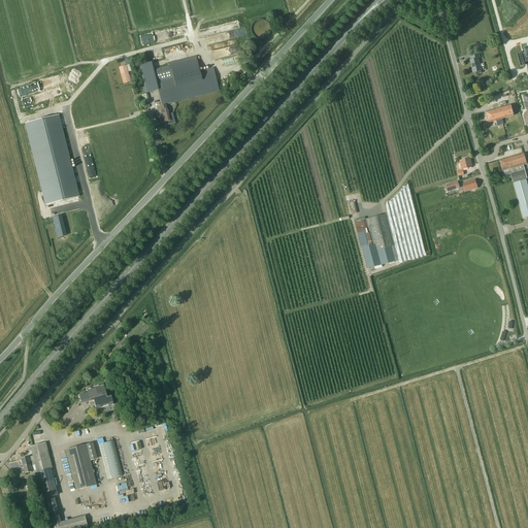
[(524,57),(519,59),(522,61),(527,59),(527,58),(527,57),(527,56),(527,45),(527,46),(527,48),(522,51),(524,57)]
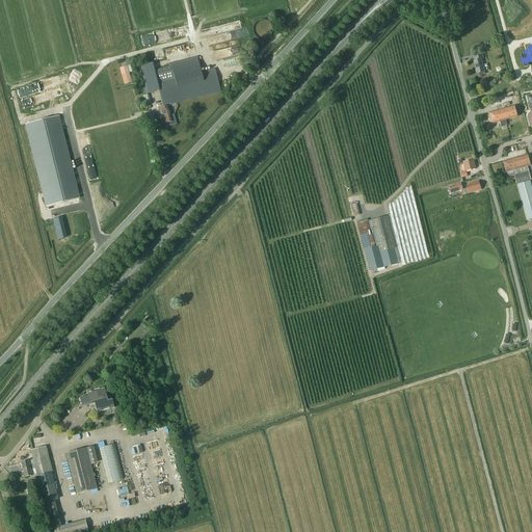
[(477,74),(480,73),(480,75),(485,74),(484,72),(481,59),(483,58),(482,55),(474,57),(475,60),(474,61),(477,74)]
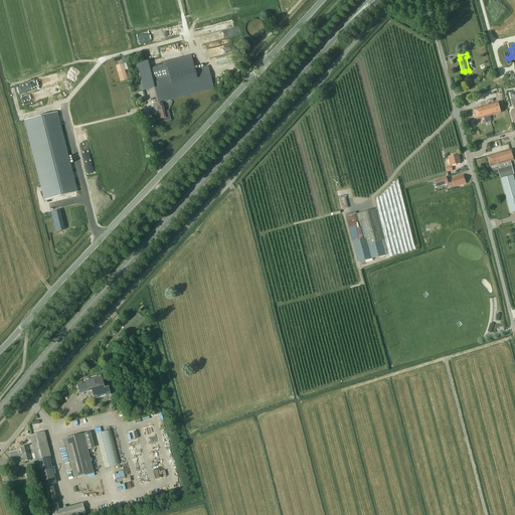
[(154,88),(158,103),(162,103),(213,89),(208,66),(195,69),(191,54),(165,61),(166,64),(150,68),(148,61),(136,64),(143,91),(154,88)]
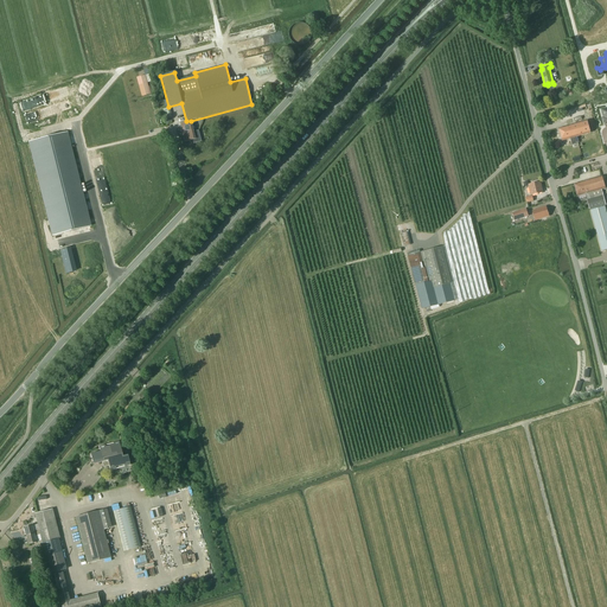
[(274,64),(255,69),(257,76),(276,71),(274,64)]
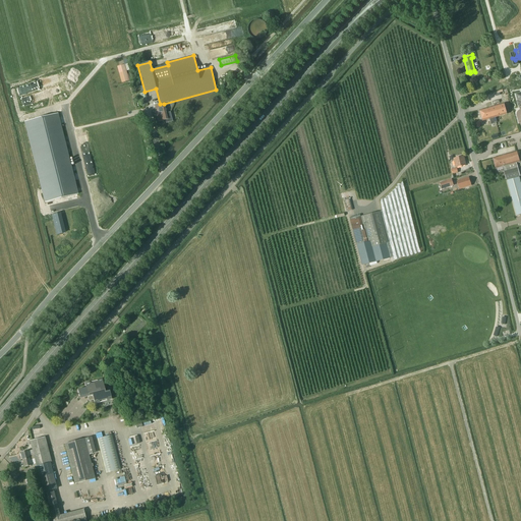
[(117,67),(121,83),(129,81),(124,65),(117,67)]
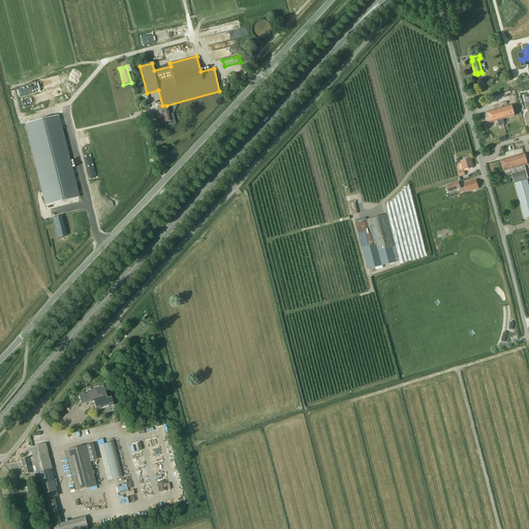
[(168,115),(166,105),(162,105),(157,107),(157,109),(157,115),(159,115),(161,124),(167,122),(168,125),(176,123),(173,114),(168,115)]
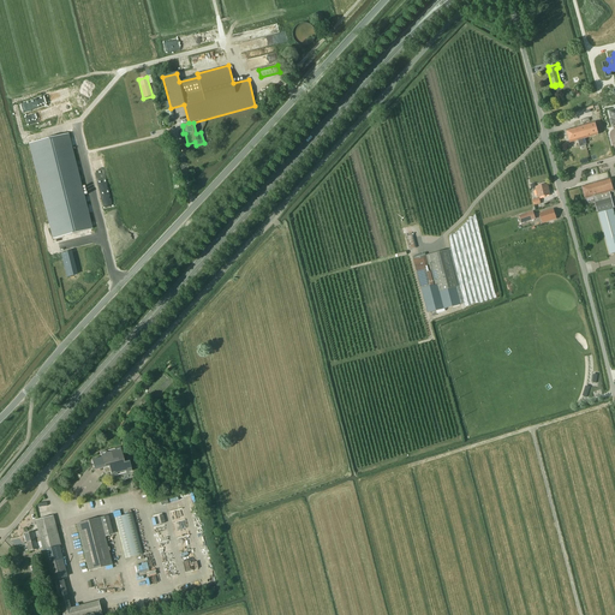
[(595,123),(566,131),(569,143),(578,141),(579,147),(586,144),(585,138),(595,136),(598,135),(595,123)]
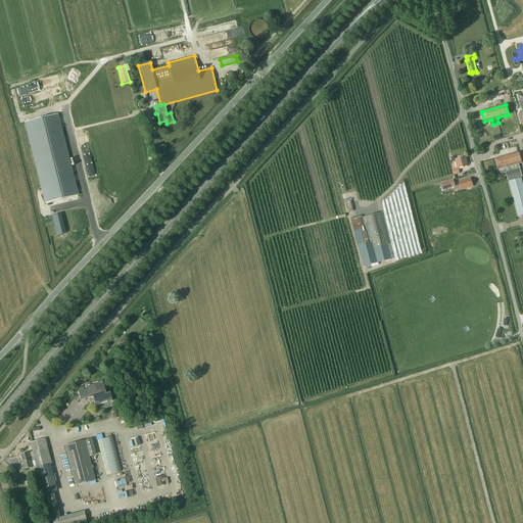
[(26,123),(35,159),(46,203),(78,195),(57,114),(26,123)]
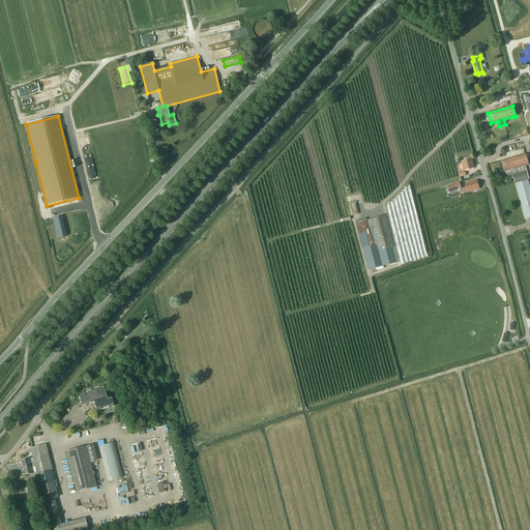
[(514,183),(516,182),(528,179),(529,179),(525,166),(529,165),(526,154),(501,160),(504,172),(511,170),(514,183)]
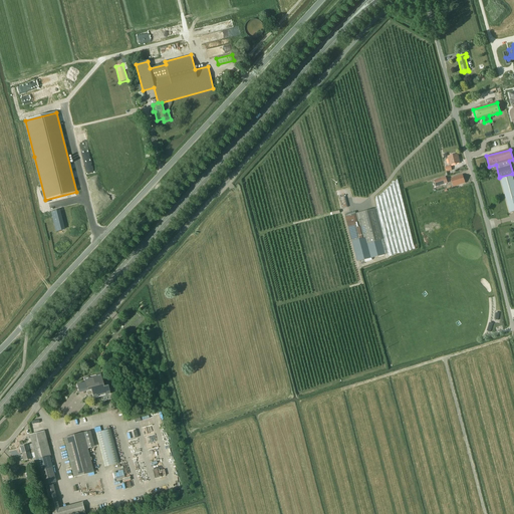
[(448,157),(450,166),(460,163),(458,155),(448,157)]
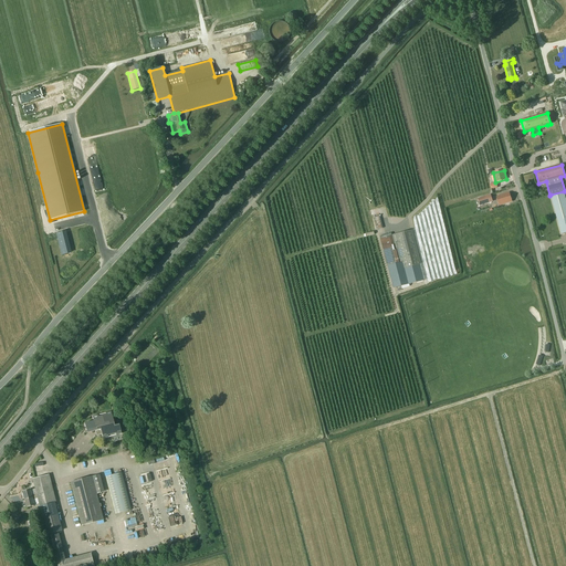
[(565,232),(565,199),(564,192),(564,191),(551,195),(551,196),(551,197),(561,234),(565,232)]
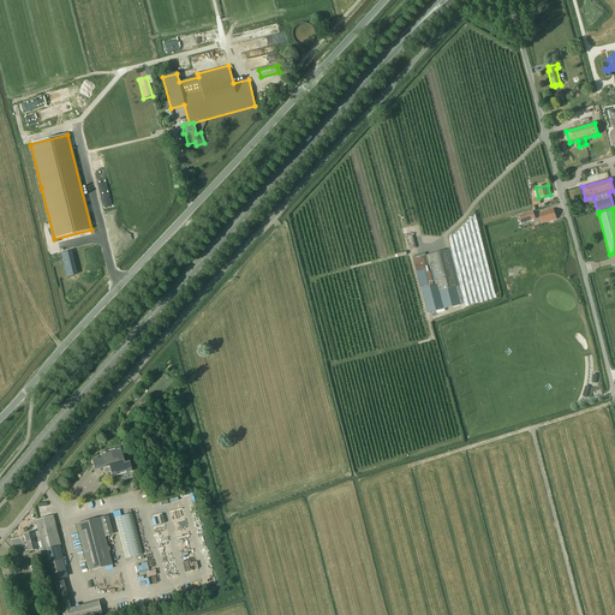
[(554,210),(539,214),(543,222),(556,219),(554,210)]
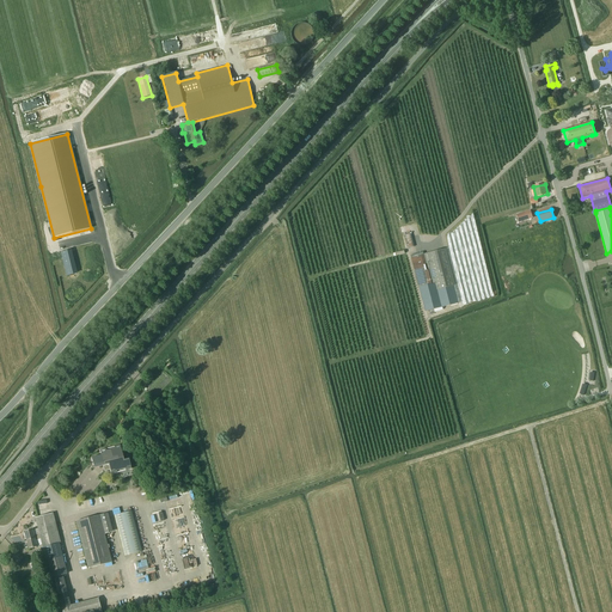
[(516,216),(519,222),(533,218),(531,212),(516,216)]
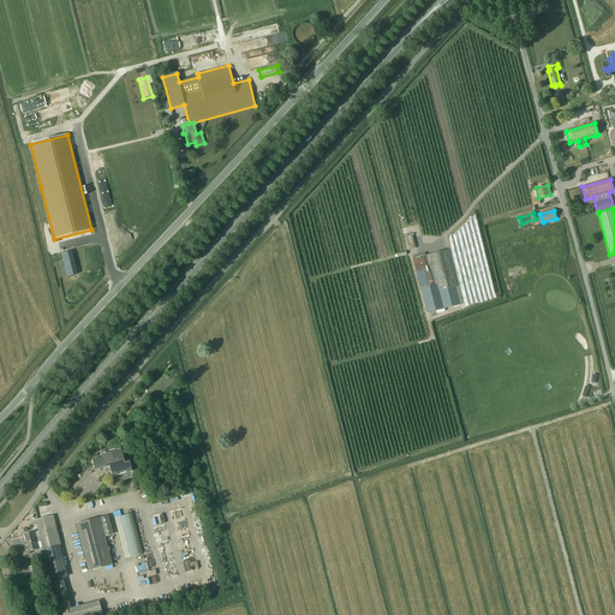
[(453,237),(470,304),(472,304),(455,236),(453,237)]
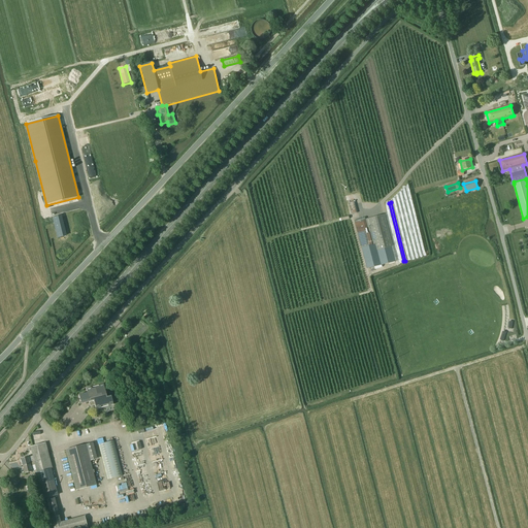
[(386,205),(400,262),(402,262),(388,204),(386,205)]
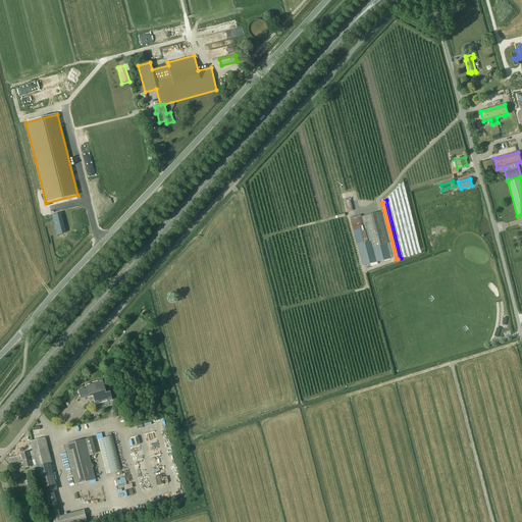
[(351,220),(362,266),(390,259),(387,244),(379,213),(362,217),(361,217),(351,220)]
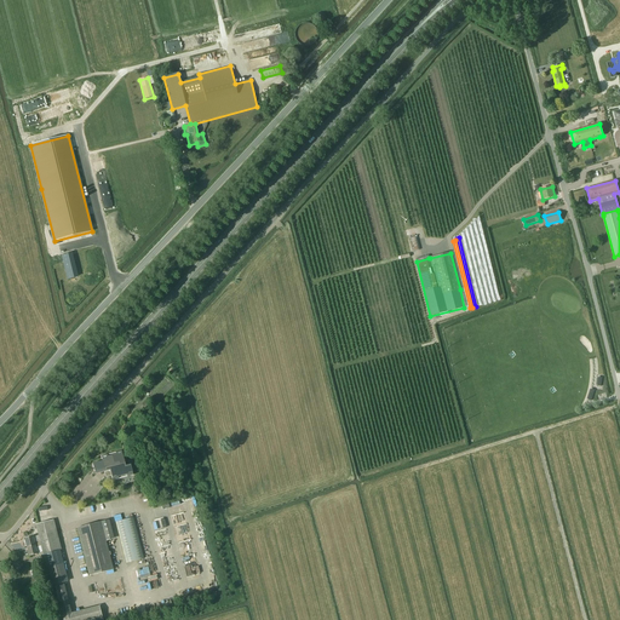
[(74,256),(64,258),(73,285),(81,282),(79,271),(82,271),(78,262),(75,262),(74,256)]
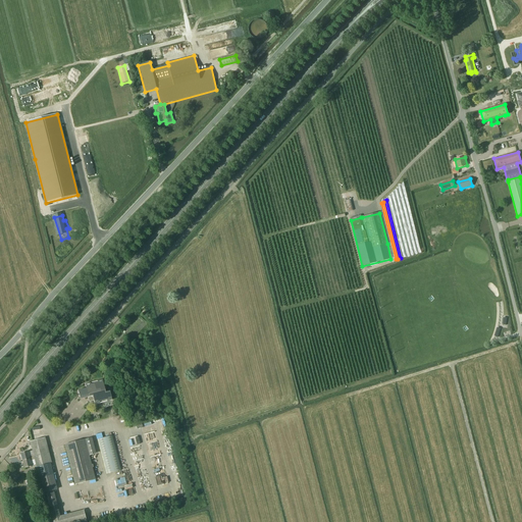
[(93,397),(95,405),(104,402),(110,400),(112,400),(109,392),(108,392),(106,393),(103,379),(94,382),(85,384),(89,398),(93,397)]
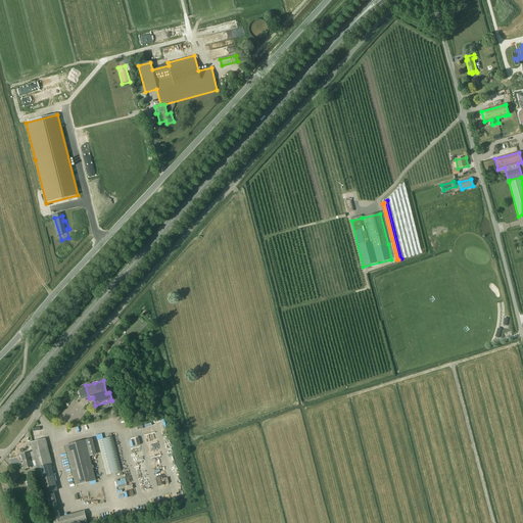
[(122,471),(112,437),(98,440),(107,475),(122,471)]
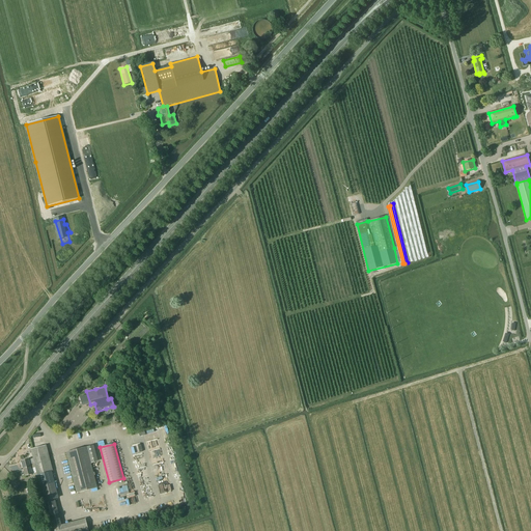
[(36,475),(51,472),(53,471),(46,445),(30,449),(33,463),(34,465),(35,468),(36,475)]
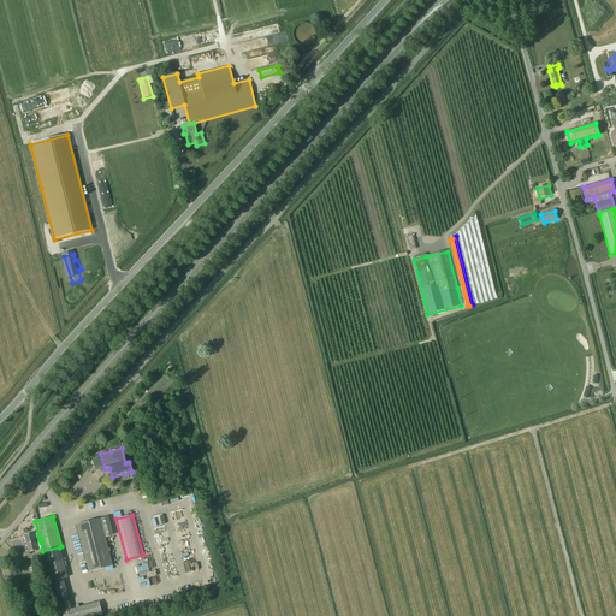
[(113,567),(100,519),(76,525),(88,573),(113,567)]
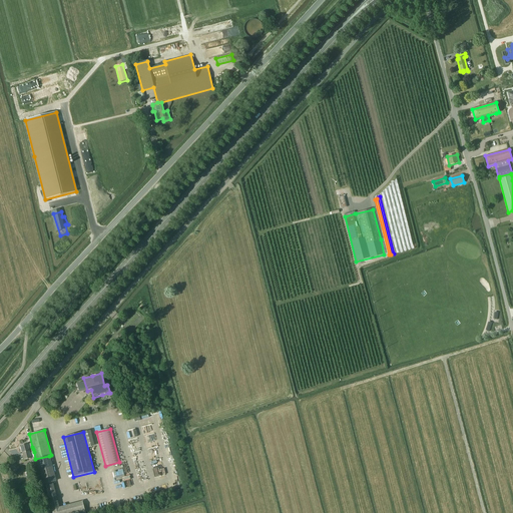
[(33,449),(32,447),(28,448),(27,444),(20,446),(22,453),(29,451),(33,449)]
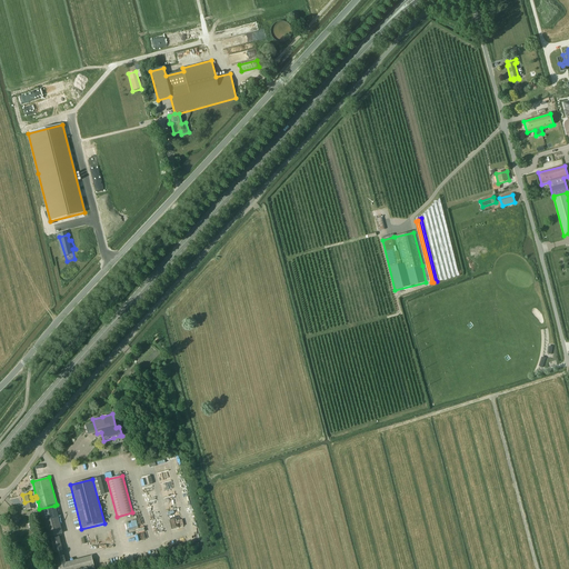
[(32,503),(38,501),(37,498),(32,500),(25,502),(27,510),(35,509),(32,503)]
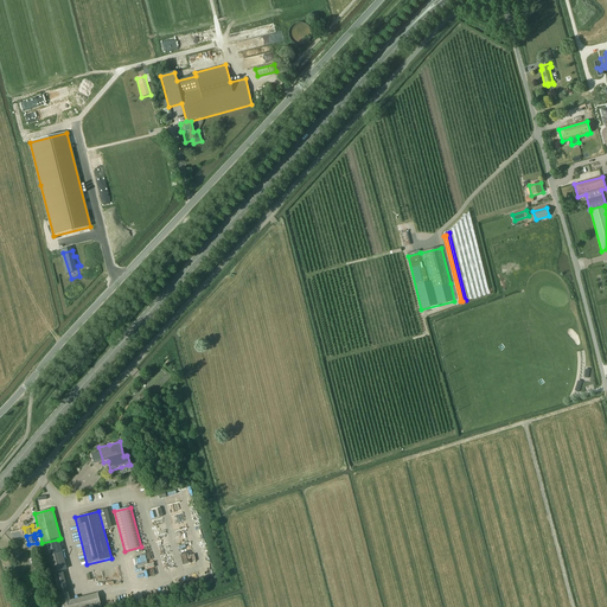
[(49,574),(57,606),(100,606),(98,600),(72,606),(63,570),(49,574)]
